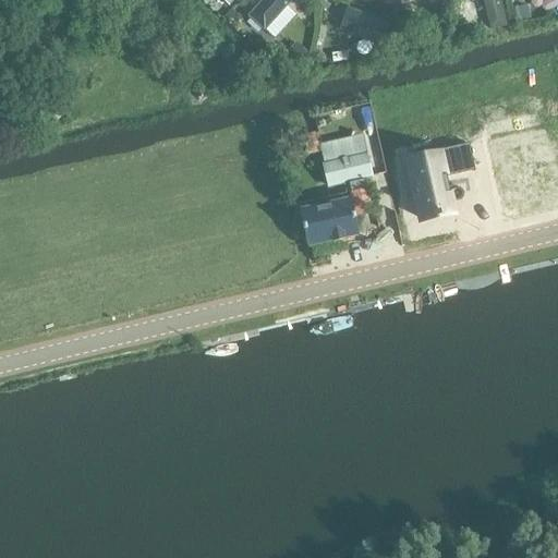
[(265,31),(292,0),(261,0),(247,14),(265,31)]
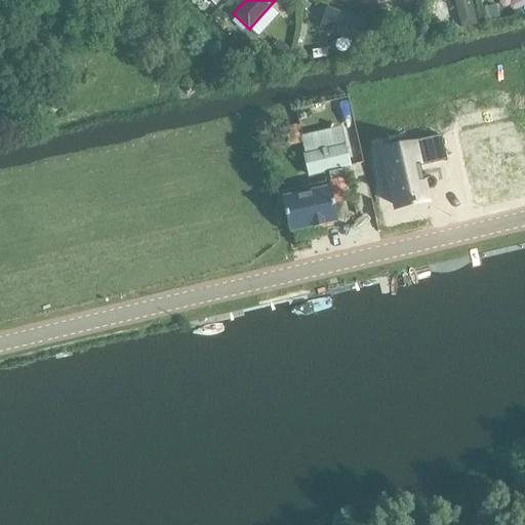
[(359,0),(341,0),(352,9),(360,0),(359,0)]
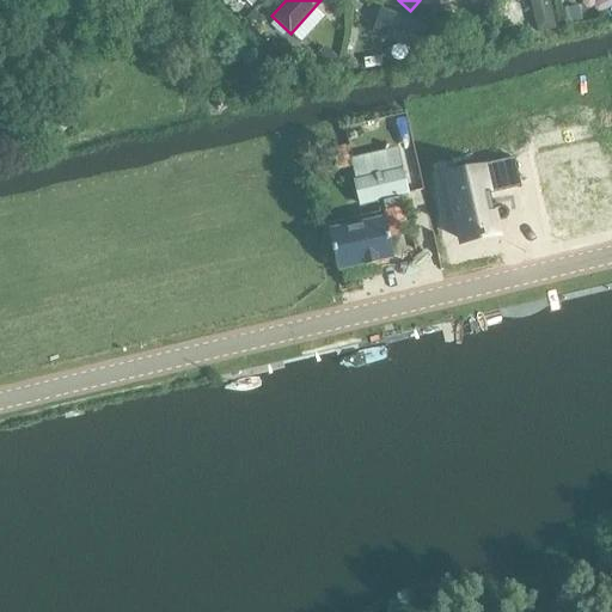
[(557,26),(551,0),(531,0),(538,31),(557,26)]
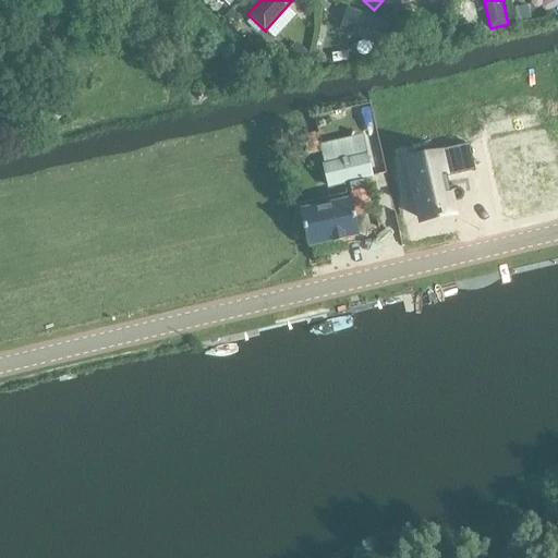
[(532,17),(529,3),(514,5),(518,21),(532,17)]
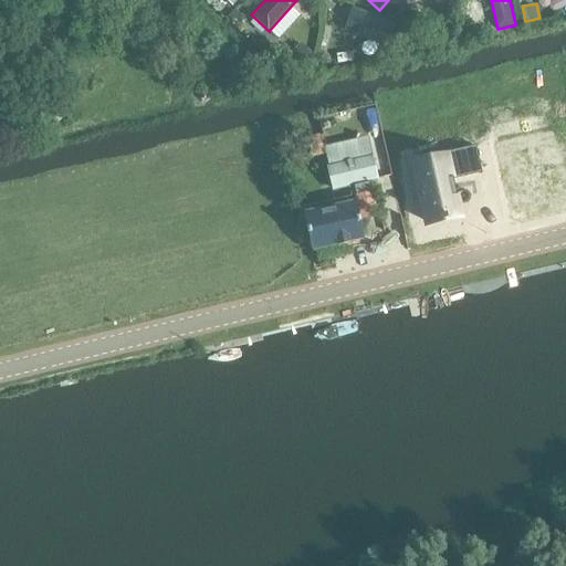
[(397,20),(354,6),(346,28),(390,43),(397,20)]
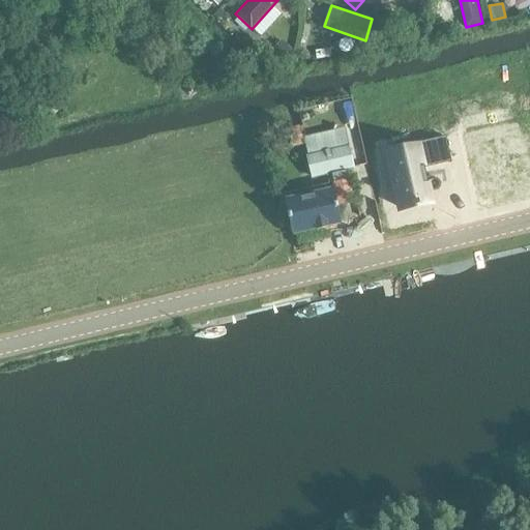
[(332,56),(331,40),(316,41),(317,57),(332,56)]
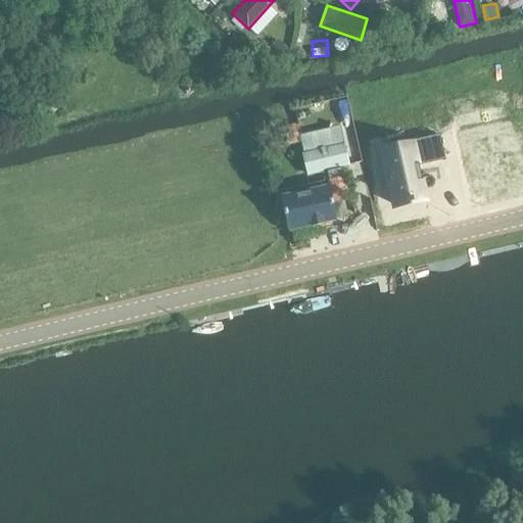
[(349,164),(345,145),(341,127),(313,132),(300,135),(308,176),(322,173),(322,170),(331,168),(349,164)]
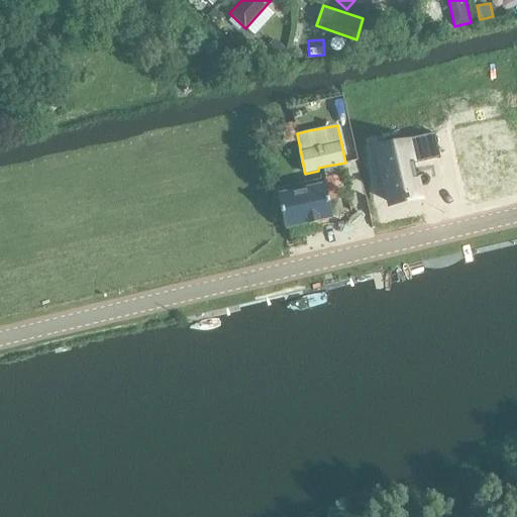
[(407,145),(397,147),(397,146),(391,147),(391,149),(379,151),(391,203),(402,201),(403,202),(409,201),(408,199),(420,197),(416,179),(417,179),(414,165),(414,163),(438,158),(438,159),(440,159),(440,158),(435,133),(406,140),(407,145)]
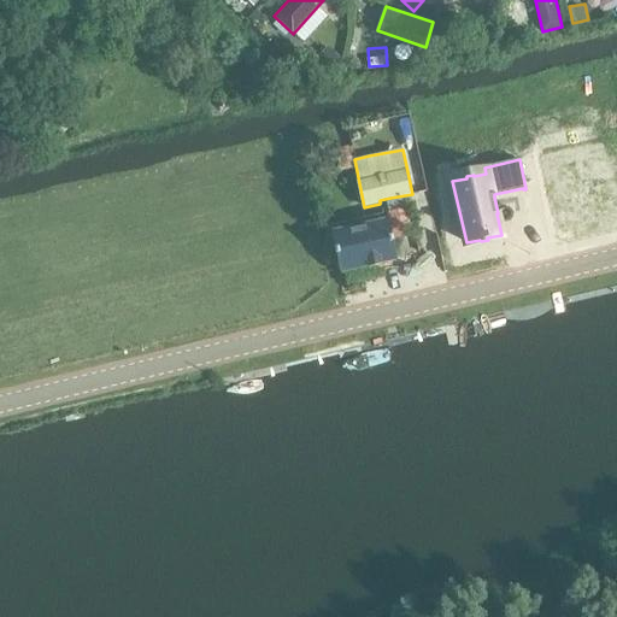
[(380,263),(397,259),(388,224),(333,236),(340,272),(369,266),(369,269),(381,266),(380,263)]
